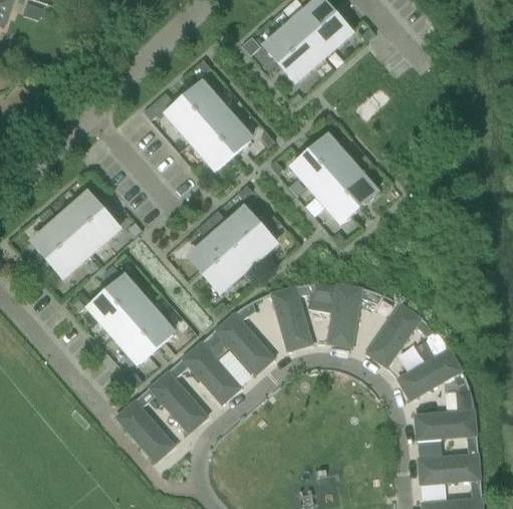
[(0,0),(0,24),(3,26),(12,0),(0,0)]
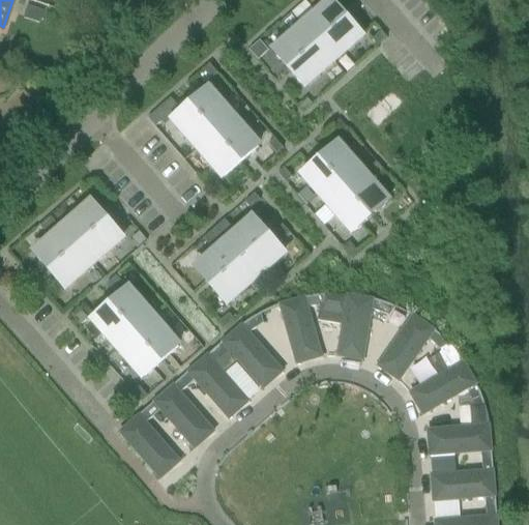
[(38,19),(43,4),(28,0),(24,13),(38,19)]
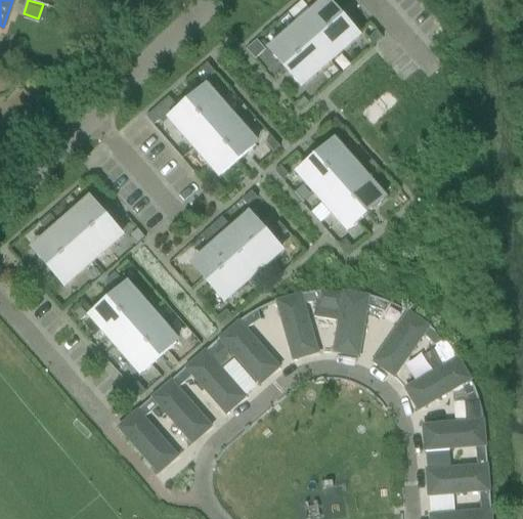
[(300,23),(314,40),(344,14),(332,0),(327,0),(300,23)]
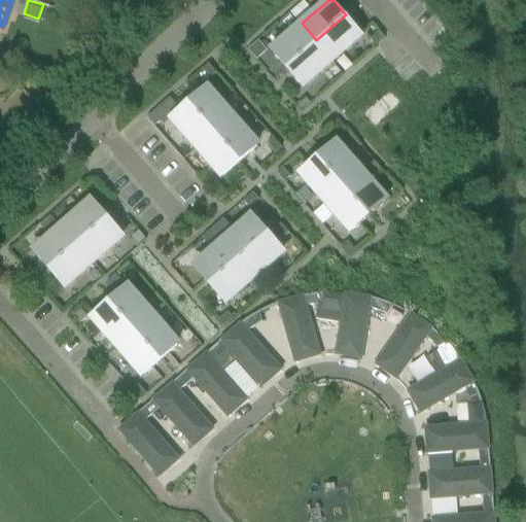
[(316,40),(331,57),(361,31),(346,14),(316,40)]
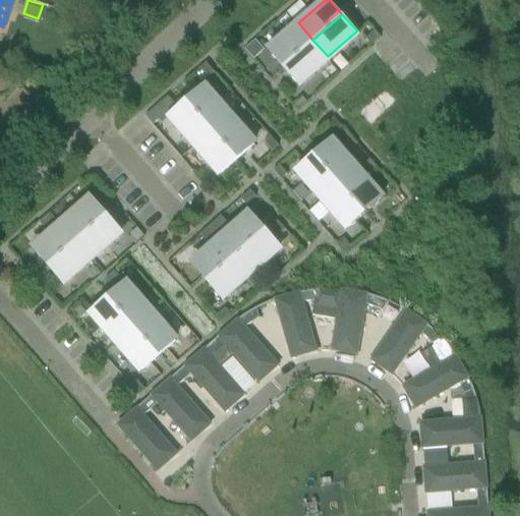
[(284,65),(312,40),(298,22),(269,48),(284,65)]
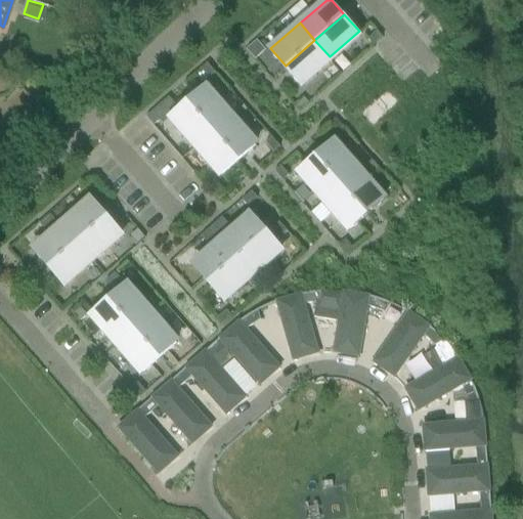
[(378,28),(368,36),(374,42),(383,34),(378,28)]
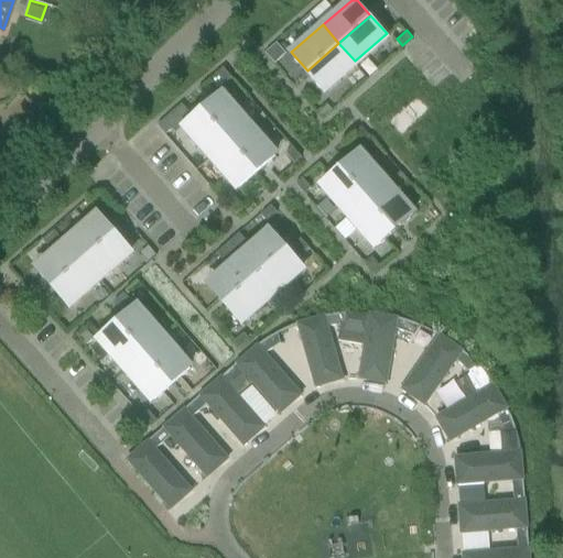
[(274,41),(266,48),(271,55),(274,59),(285,51),(277,40),(274,41)]
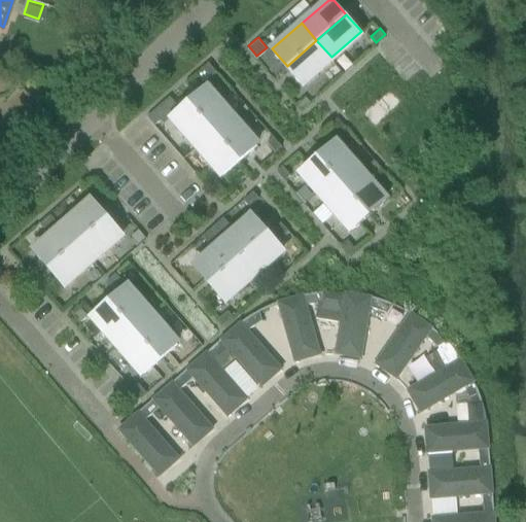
[(302,82),(331,57),(316,40),(287,66),(302,82)]
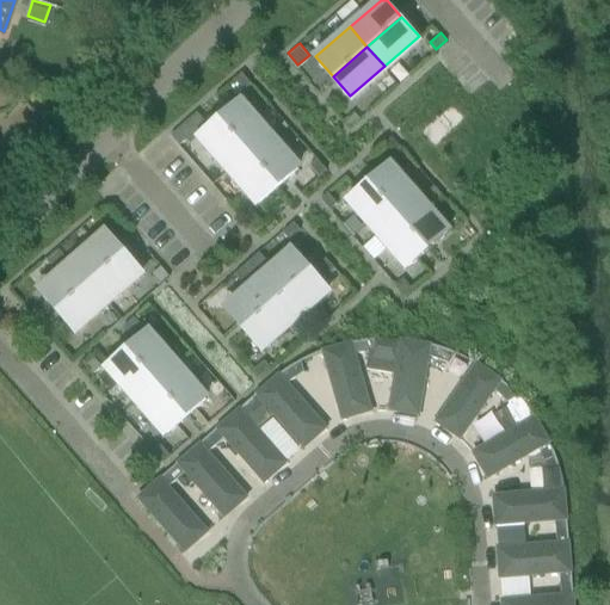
[(245,86),(252,80),(242,69),(235,75),(245,86)]
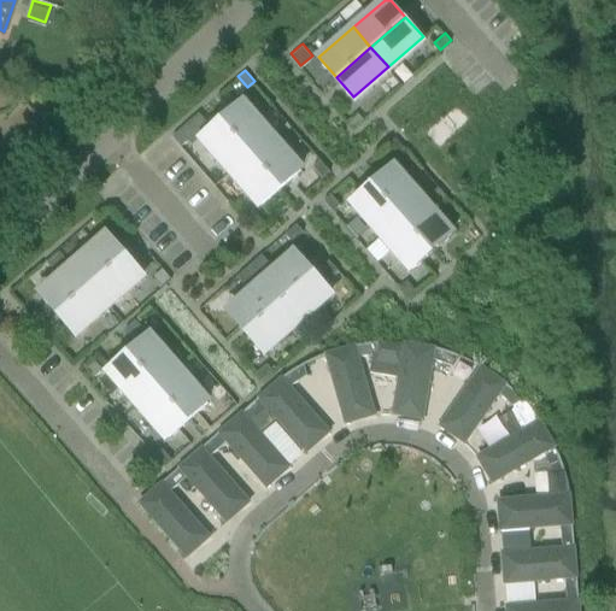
[(0,80),(0,90),(11,95),(15,84),(0,80)]
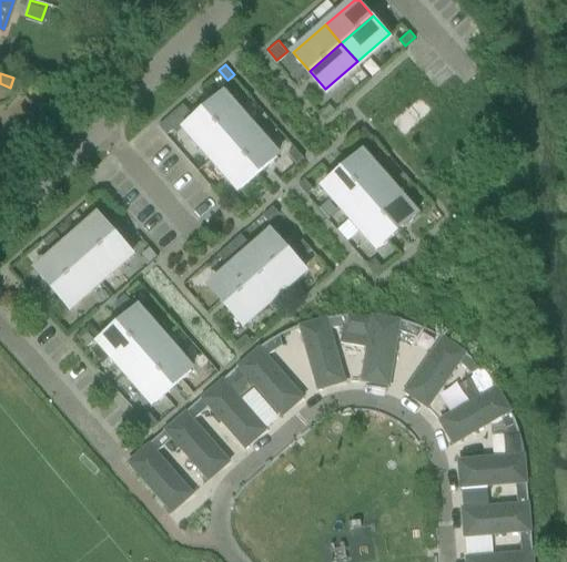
[(204,108),(232,139),(250,123),(222,91),(204,108)]
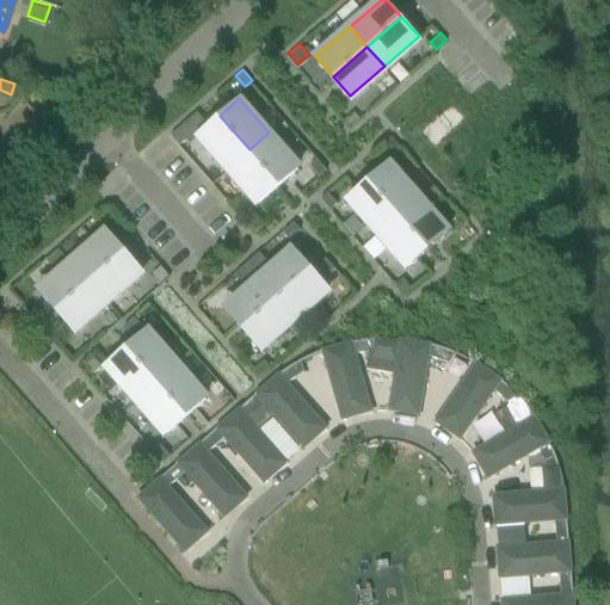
[(350,124),(359,116),(353,109),(344,117),(350,124)]
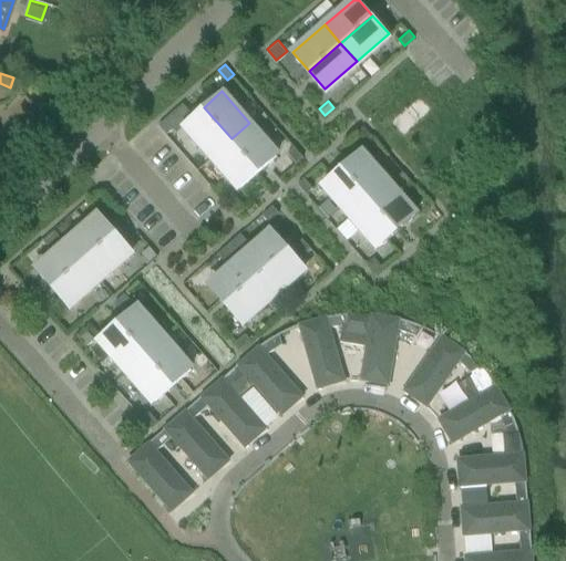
[(185,123),(213,155),(232,138),(204,107),(185,123)]
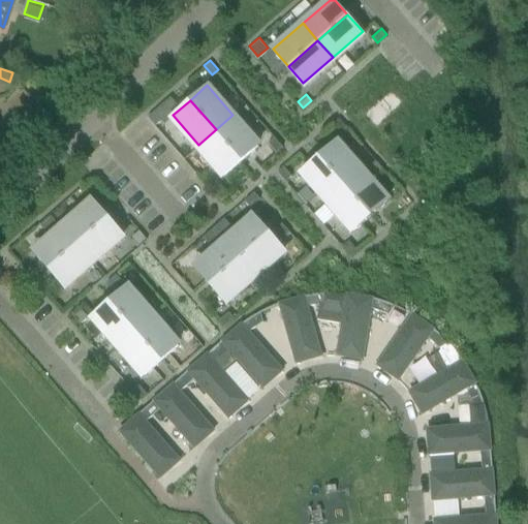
[(155,123),(161,118),(154,110),(148,115),(155,123)]
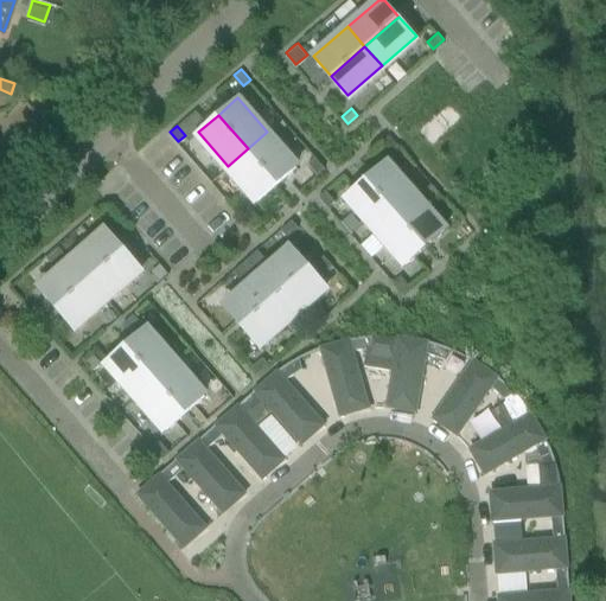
[(278,183),(297,165),(267,132),(248,148),(278,183)]
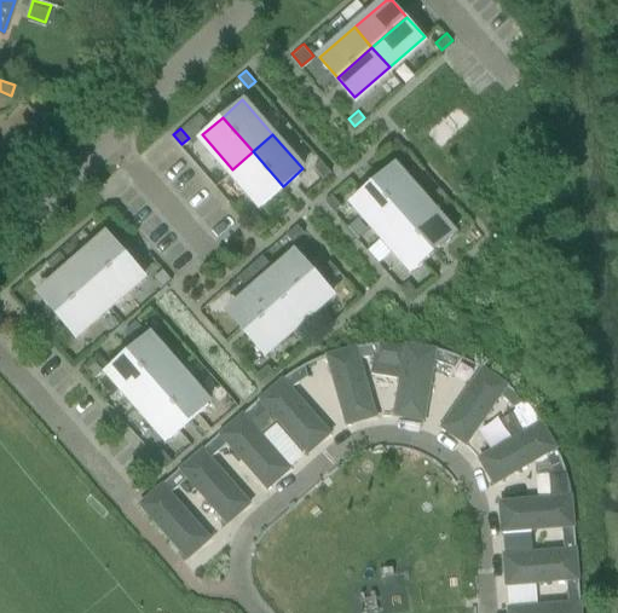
[(390,142),(399,152),(406,145),(397,134),(390,142)]
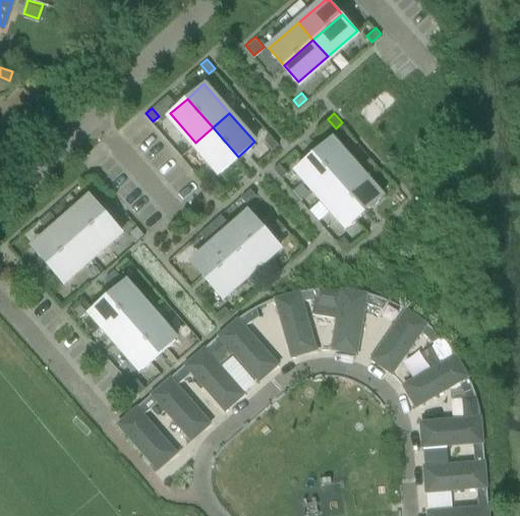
[(221,171),(238,157),(213,127),(195,142),(221,171)]
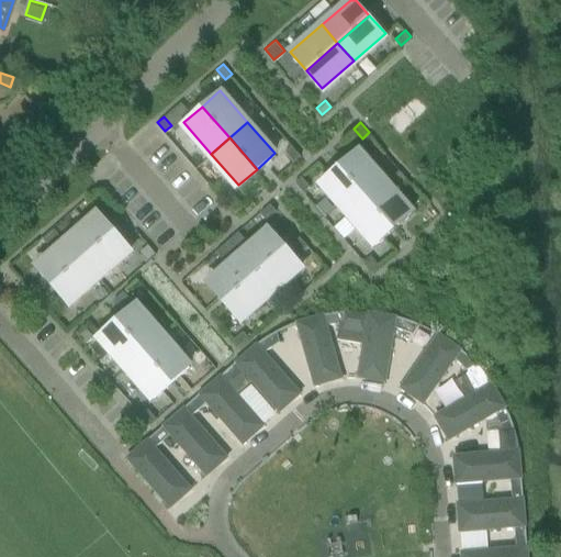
[(285,149),(294,159),(301,154),(292,144),(285,149)]
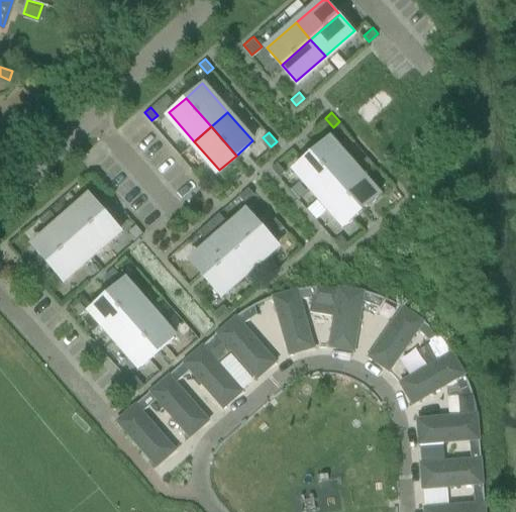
[(312,151),(337,180),(353,166),(328,137),(312,151)]
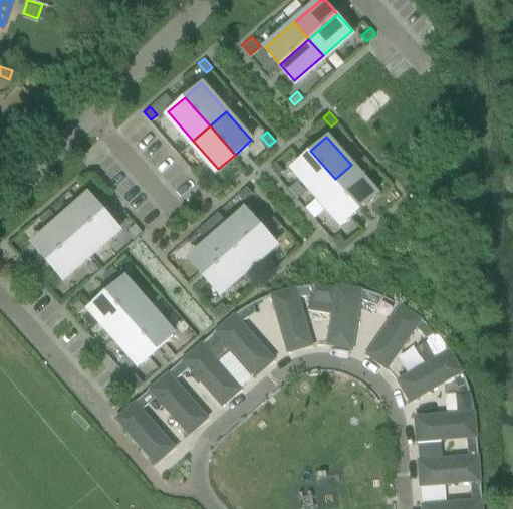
[(293,165),(318,194),(335,179),(310,151),(293,165)]
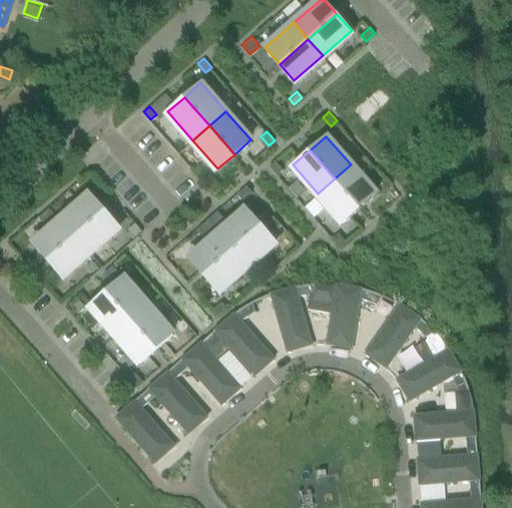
[(365,152),(359,157),(367,166),(373,161),(365,152)]
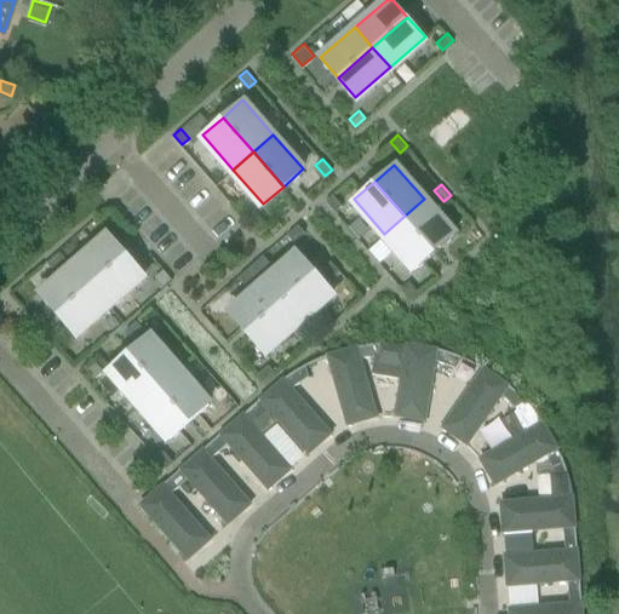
[(336,210),(343,204),(333,191),(326,199),(336,210)]
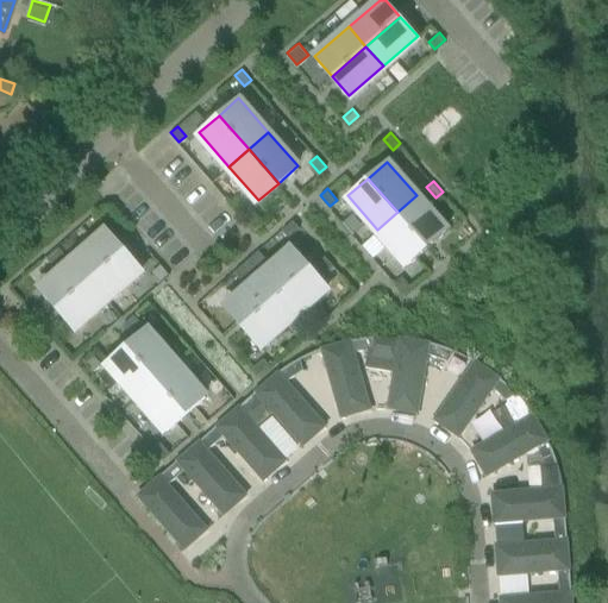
[(427,246),(446,228),(417,195),(397,212),(427,246)]
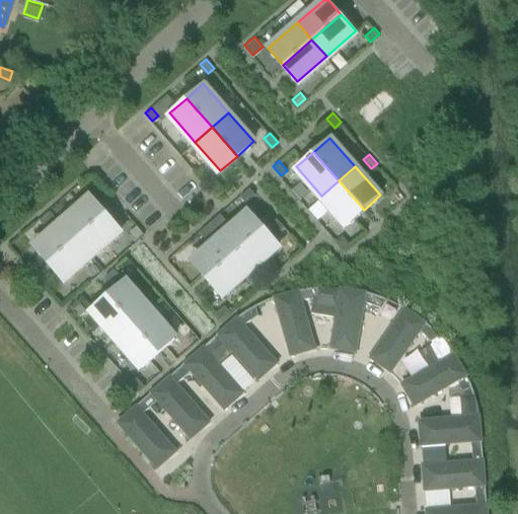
[(224,189),(216,179),(210,186),(218,195),(224,189)]
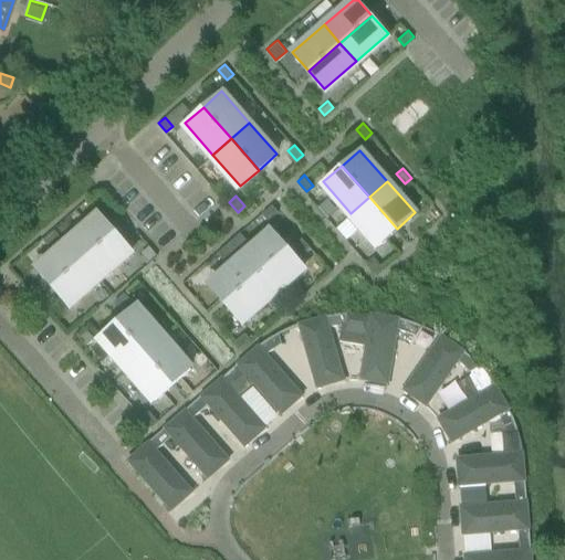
[(378,244),(397,229),(369,197),(351,213),(378,244)]
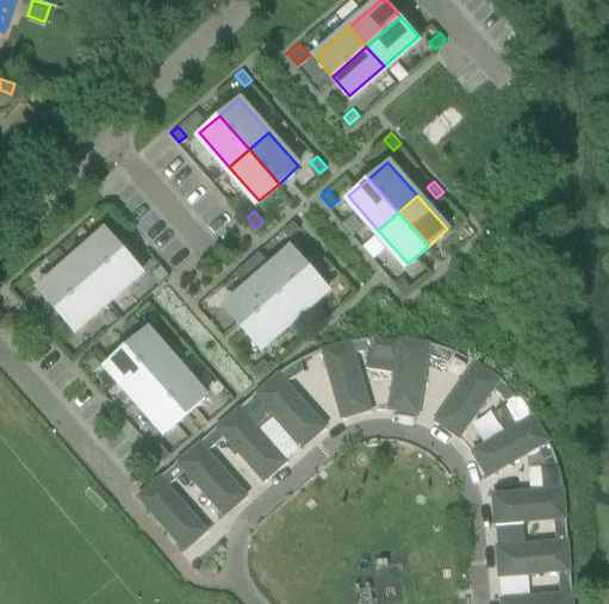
[(283,229),(290,236),(300,226),(293,219),(283,229)]
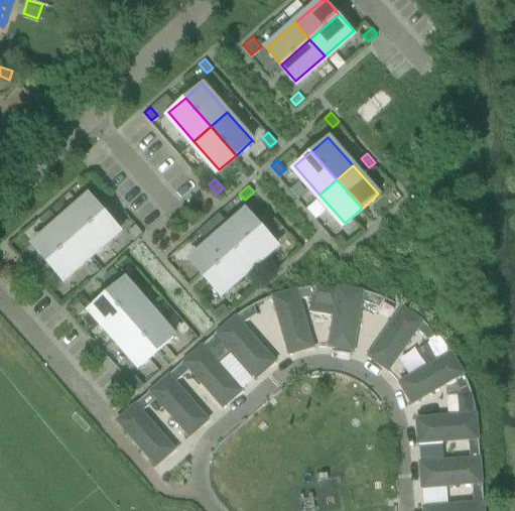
[(62,219),(77,236),(106,211),(91,194),(62,219)]
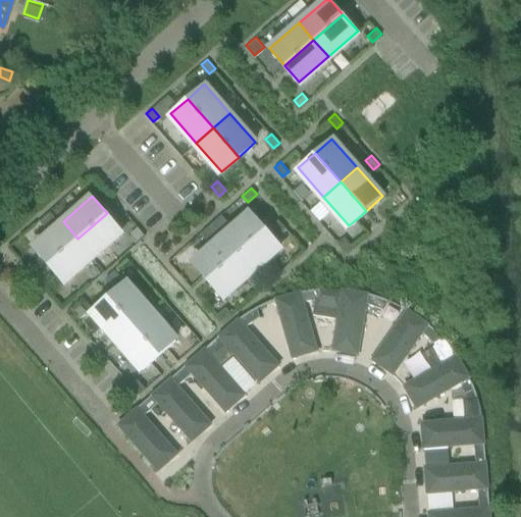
[(53,208),(60,215),(67,209),(61,201),(53,208)]
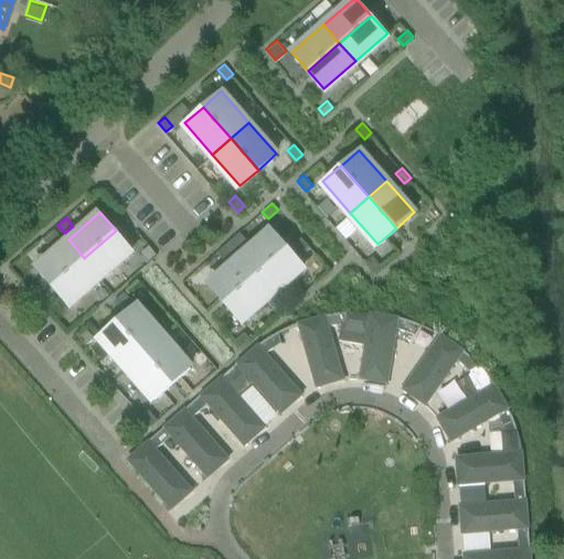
[(62,235),(54,227),(43,237),(50,245),(62,235)]
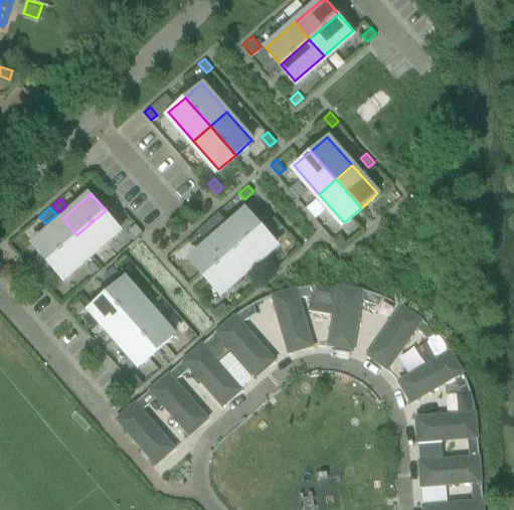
[(219,233),(233,249),(263,224),(247,208),(219,233)]
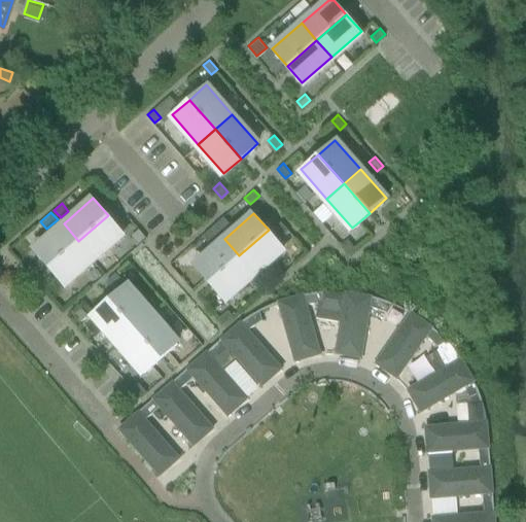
[(123,232),(108,215),(78,241),(93,257),(123,232)]
